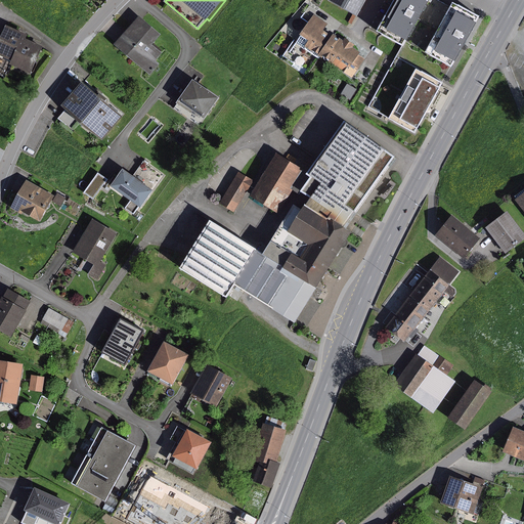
[(326,0),(328,0),(357,16),(365,0),(326,0)]
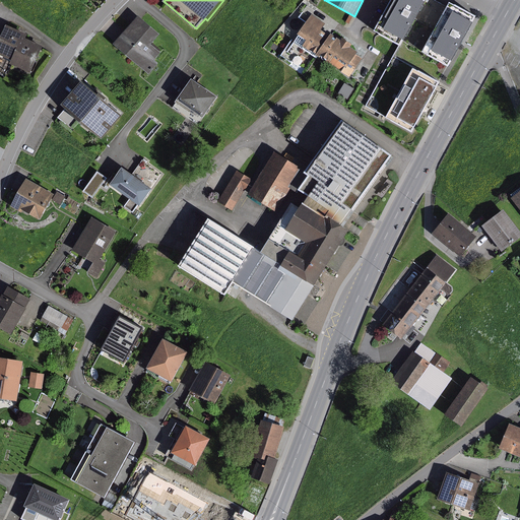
[(401,45),(426,0),(389,0),(374,30),(401,45)]
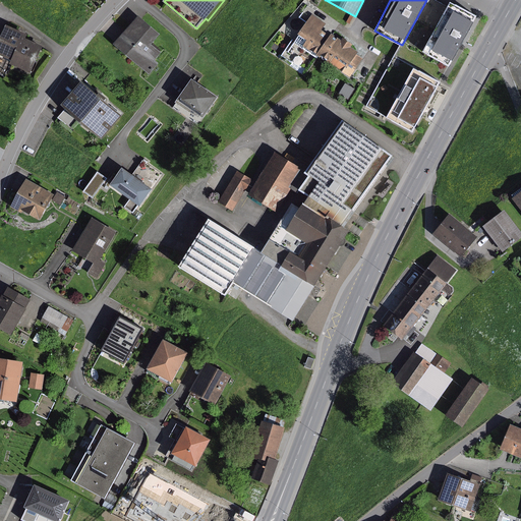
[(451,66),(478,16),(450,1),(423,52),(451,66)]
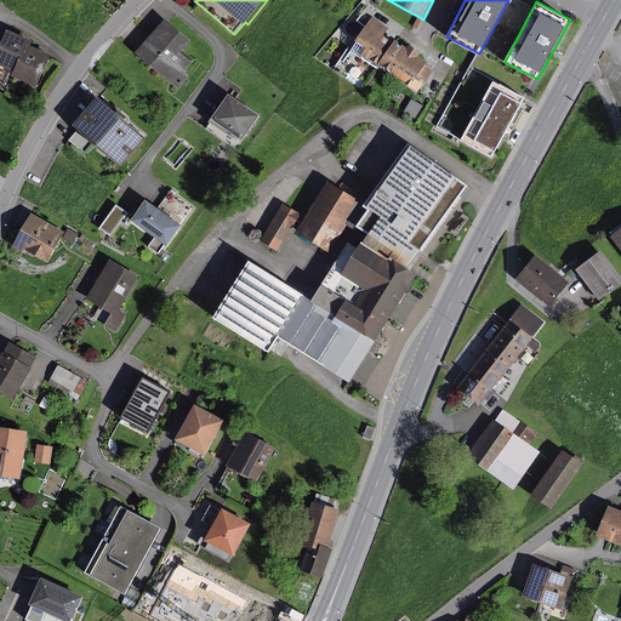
[(353,50),(377,67),(380,64),(396,40),(386,34),(392,26),(374,15),(357,39),(359,41),(353,50)]
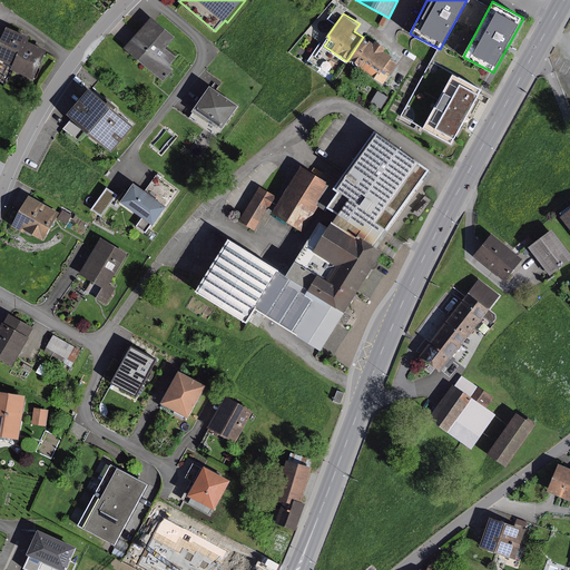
[(174,38),(151,18),(130,41),(125,49),(163,82),(173,70),(168,66),(175,58),(165,49),(174,38)]
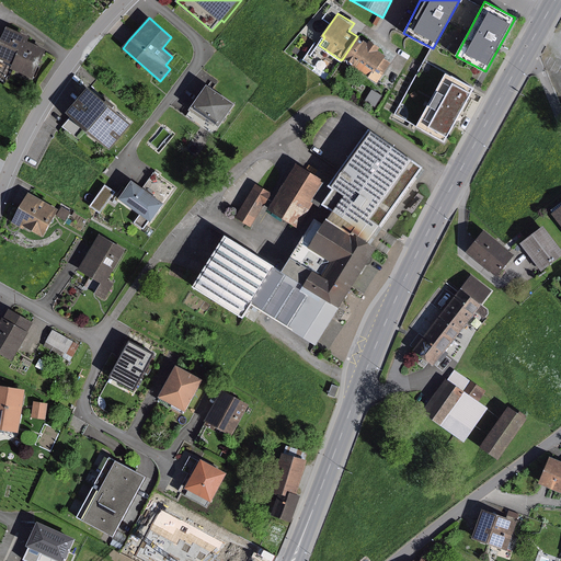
[(29,36),(6,26),(0,39),(0,60),(12,66),(22,44),(26,42),(29,36)]
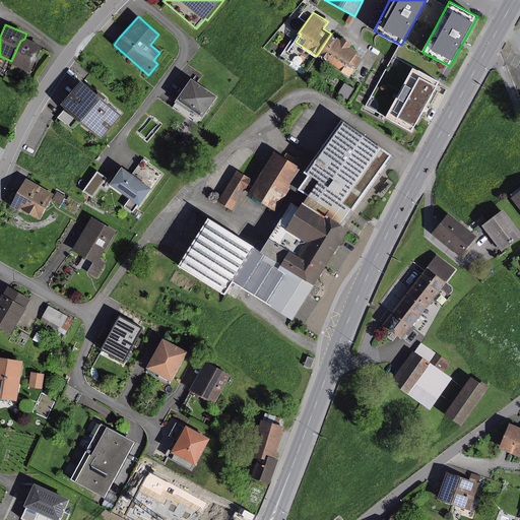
[(332,33),(331,34),(318,54),(321,56),(322,55),(328,58),(327,60),(331,63),(332,61),(344,70),(350,62),(358,67),(365,57),(358,52),(360,50),(352,46),(353,43),(344,37),(342,39),(332,33)]
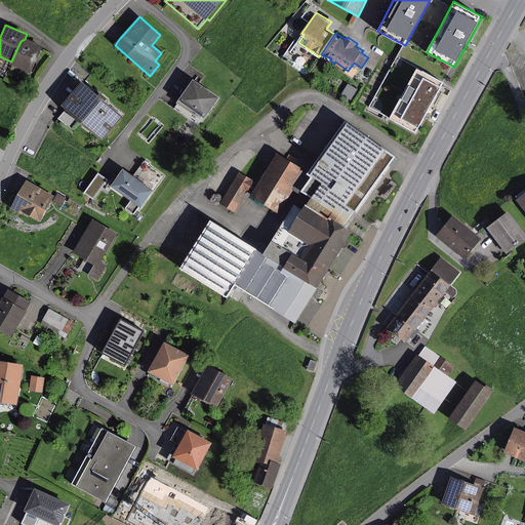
[(11,62),(10,65),(30,74),(41,46),(25,39),(21,41),(11,62)]
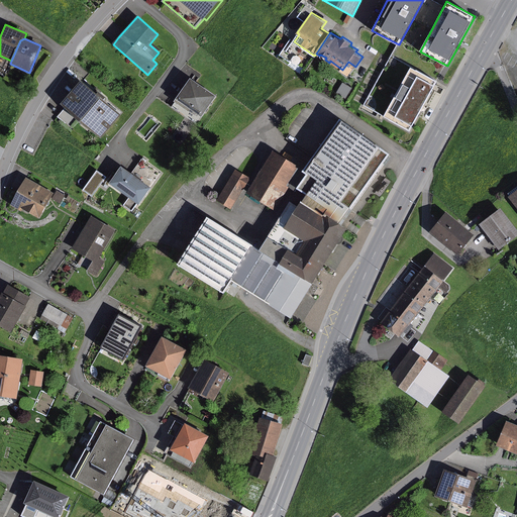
[(439,81),(413,66),(386,115),(412,130),(439,81)]
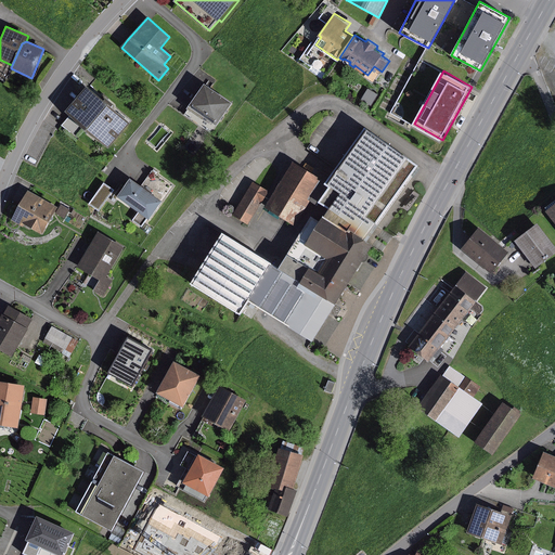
[(376,74),(371,81),(377,86),(383,78),(376,74)]
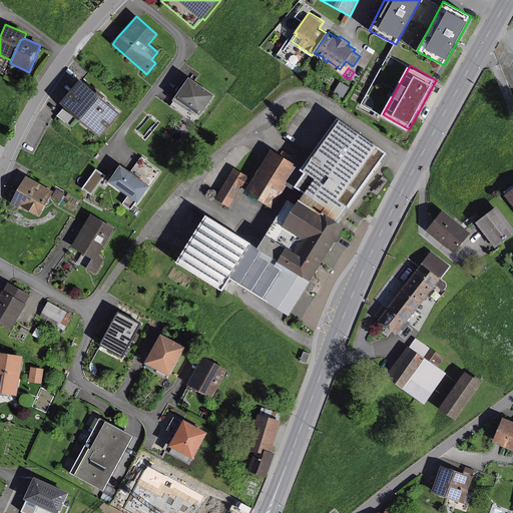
[(190,78),(170,106),(183,115),(188,108),(198,116),(213,95),(190,78)]
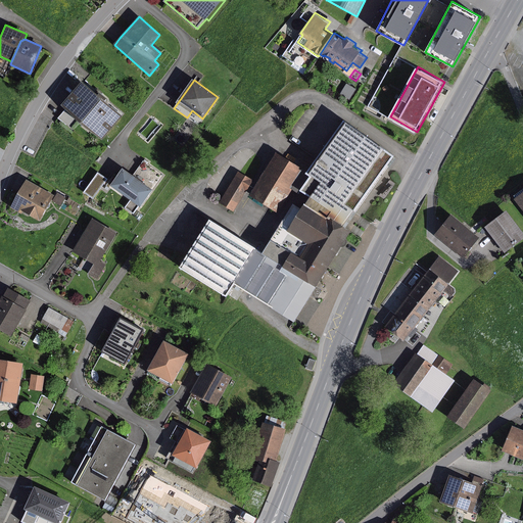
[(102,95),(87,82),(66,106),(67,108),(59,119),(72,129),(81,120),(105,140),(127,115),(109,101),(111,99),(104,94),(102,95)]
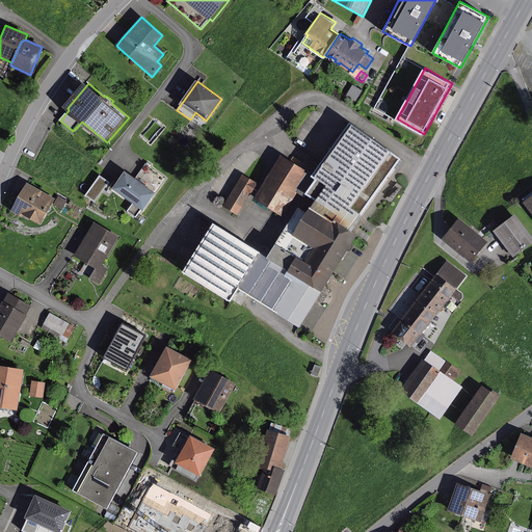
[(362,90),(351,85),(345,96),(354,102),(362,90)]
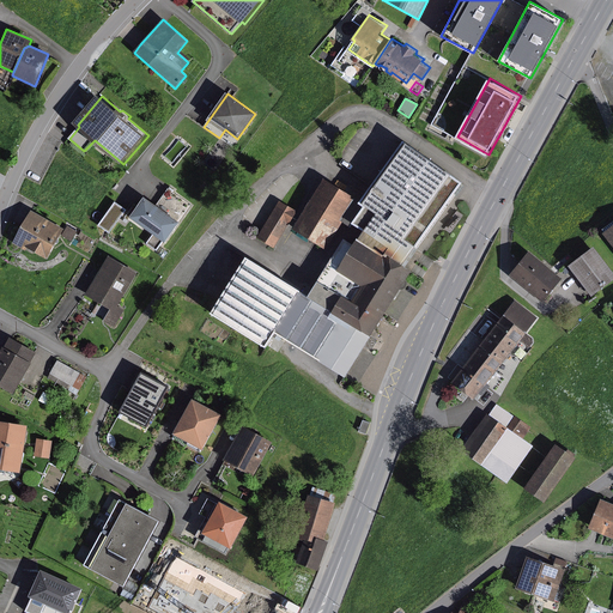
[(460,183),(398,140),(353,204),(358,207),(347,224),(358,232),(350,244),(339,238),(303,297),(238,258),(204,315),(260,350),(269,334),(343,378),(362,347),(365,350),(371,349),(374,343),(374,338),(369,335),(408,272),(401,267),(406,261),(412,252),(460,183)]
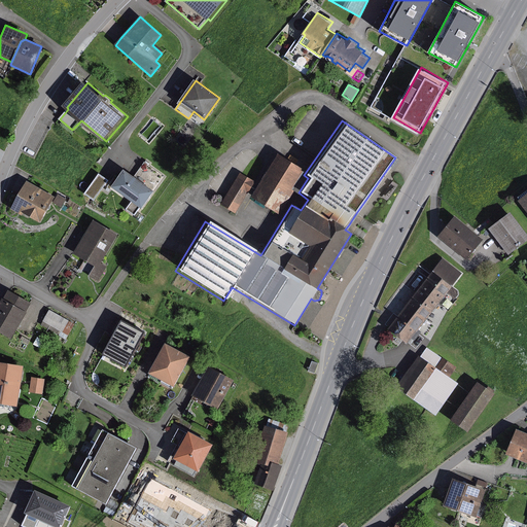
[(160,127),(153,121),(142,135),(148,140),(160,127)]
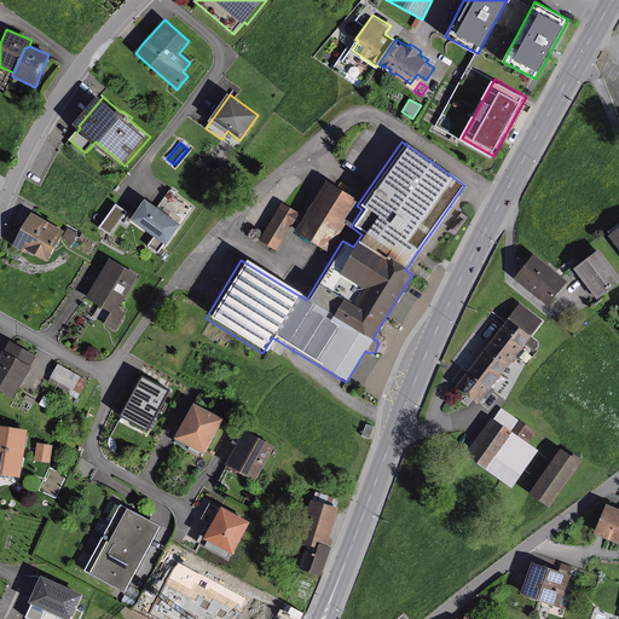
[(324,181),(293,232),(325,253),(347,218),(343,215),(353,200),(324,181)]
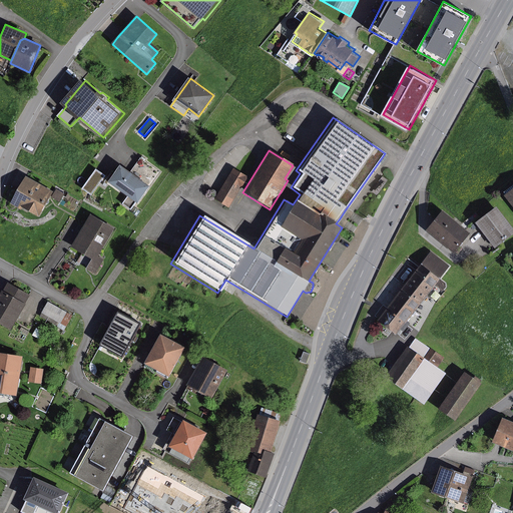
[(130,172),(120,165),(108,182),(127,196),(122,203),(130,209),(158,171),(140,158),(136,164),(130,172)]
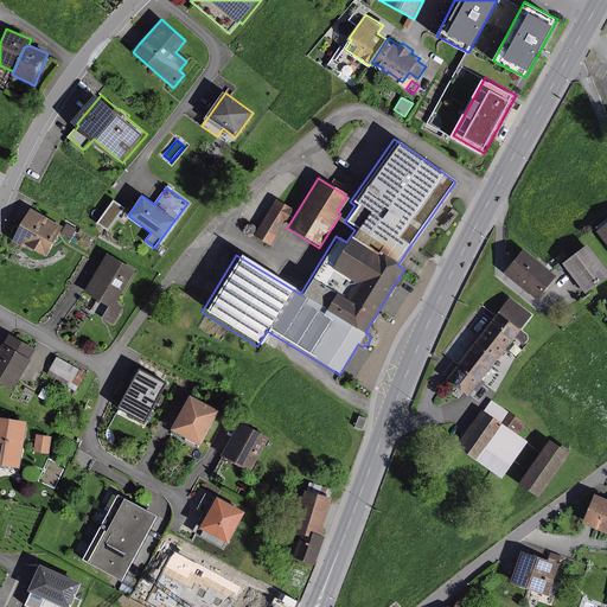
[(292,210),(274,199),(253,236),(270,247),(292,210)]
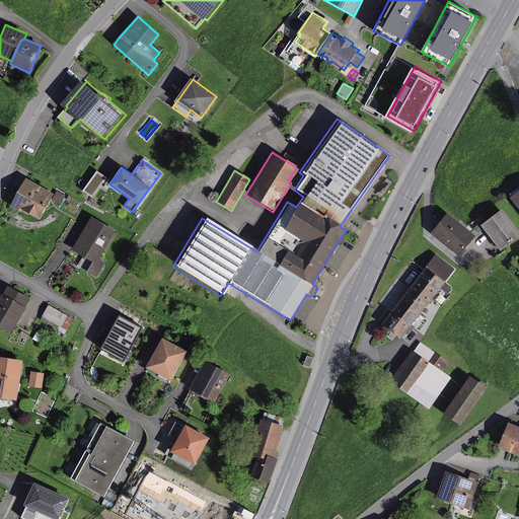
[(101,174),(97,171),(83,192),(91,198),(106,178),(101,174)]
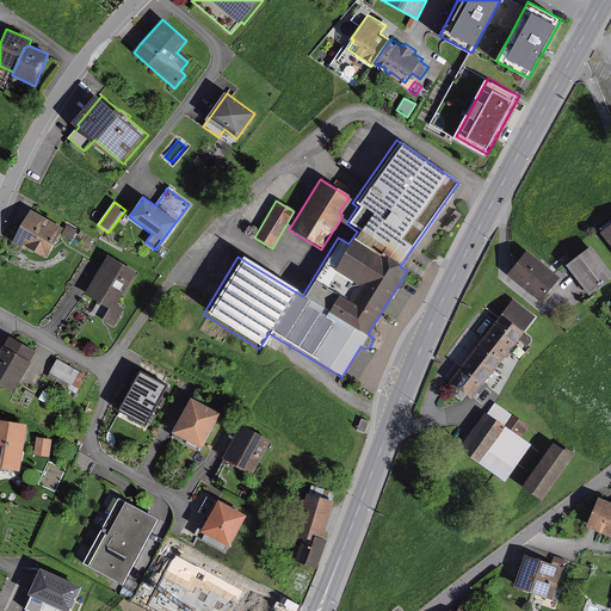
[(67,229),(34,210),(14,242),(28,251),(30,247),(49,259),(63,235),(67,229)]
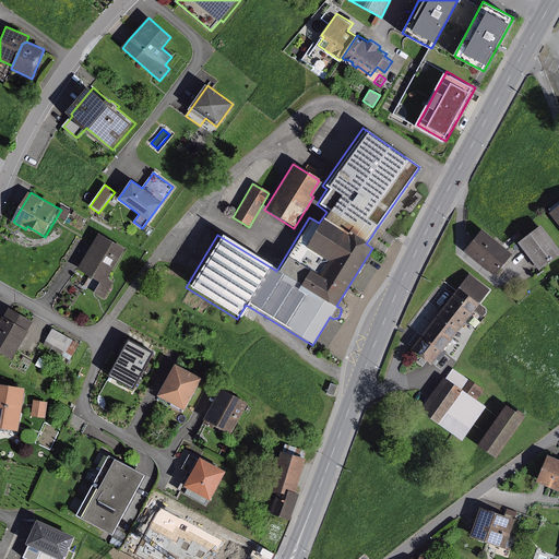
[(63,206),(61,210),(58,215),(66,221),(71,212),(63,206)]
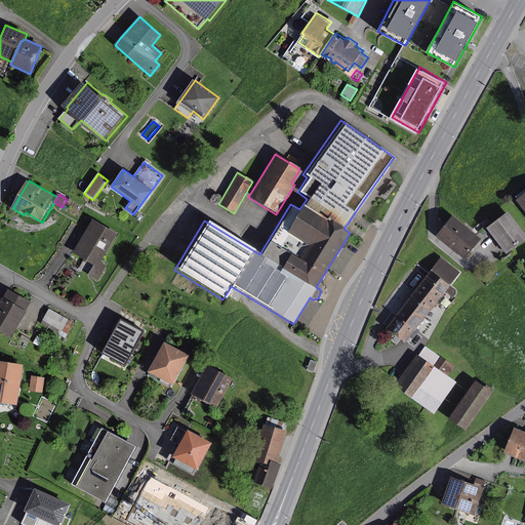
[(524,237),(524,236),(509,214),(490,228),(508,250),(518,243),(524,237)]
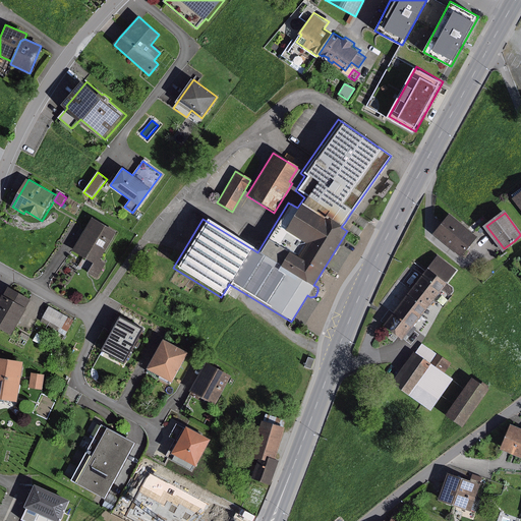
[(477,235),(452,216),(438,233),(463,252),(477,235)]
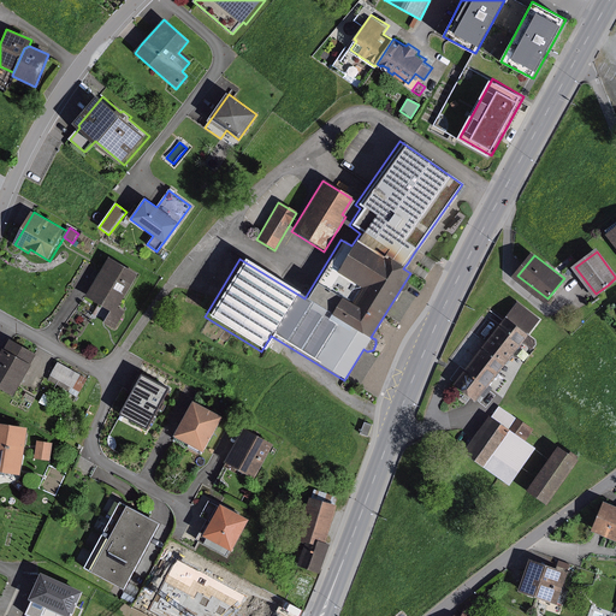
[(140,274),(112,259),(88,297),(112,312),(105,323),(116,330),(126,312),(120,308),(140,274)]
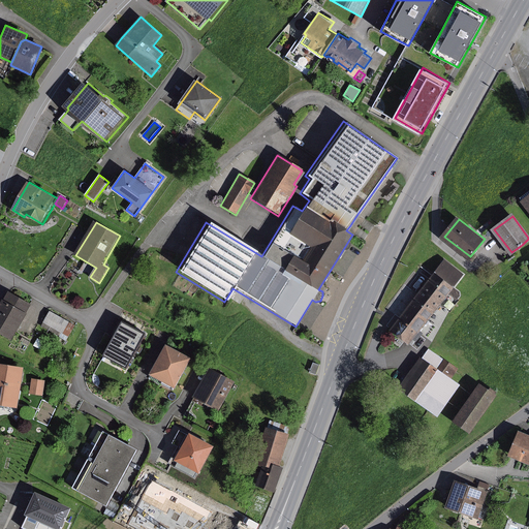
[(447,260),(394,329),(410,341),(463,274),(447,260)]
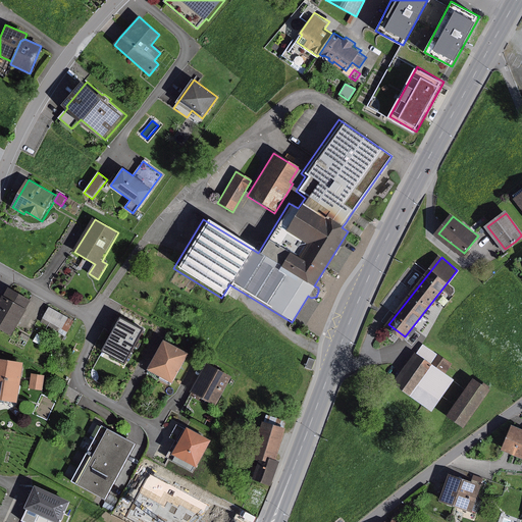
[(33,301),(10,288),(0,306),(0,327),(13,335),(29,310),(28,309),(33,301)]
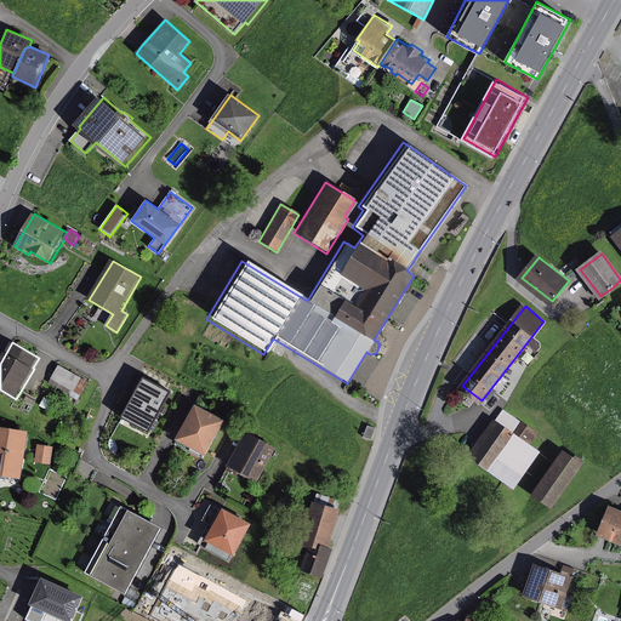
[(89,382),(60,365),(50,382),(79,399),(89,382)]
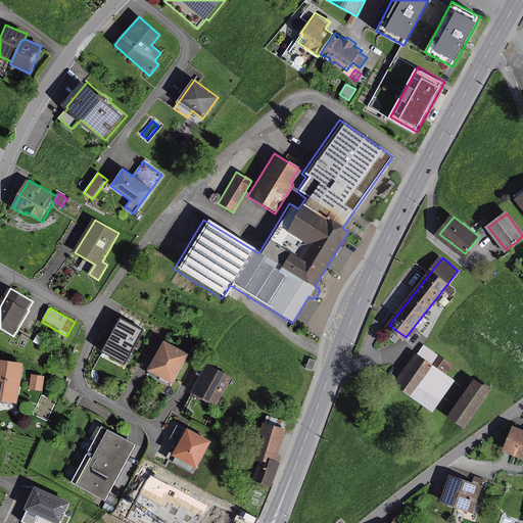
[(146,329),(121,314),(111,331),(115,333),(110,342),(122,348),(116,357),(128,363),(146,329)]
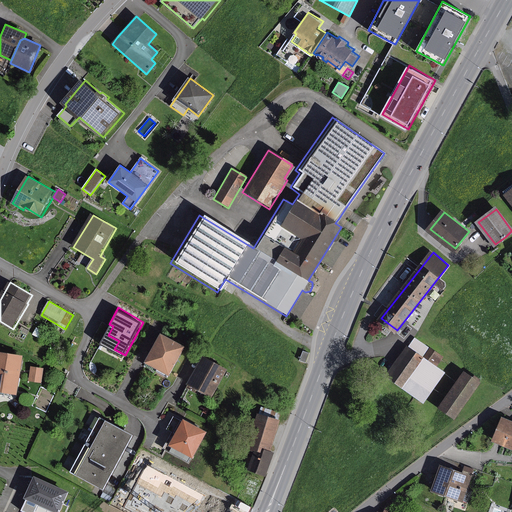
[(184,347),(160,334),(144,363),(168,376),(184,347)]
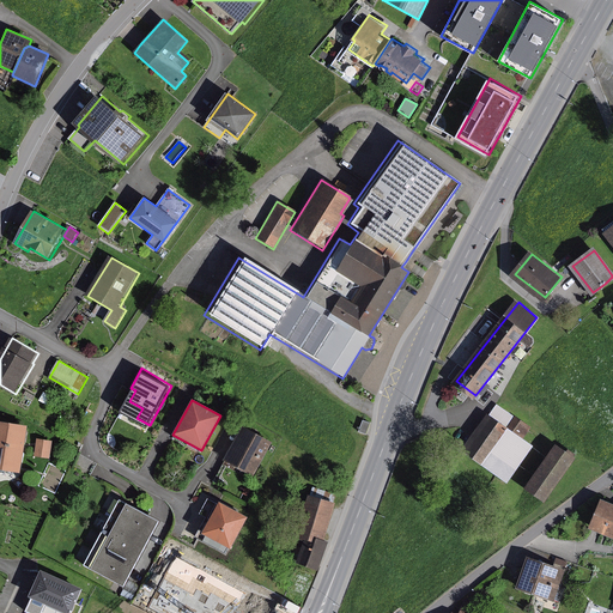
[(530,426),(498,404),(466,449),(508,478),(530,445),(522,439),(530,426)]
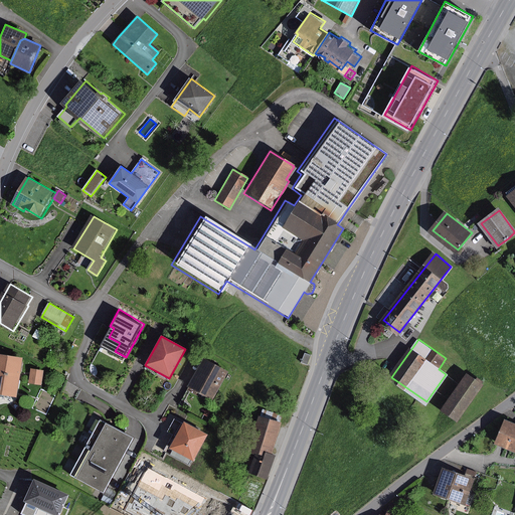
[(313,355),(306,352),(303,362),(309,365),(313,355)]
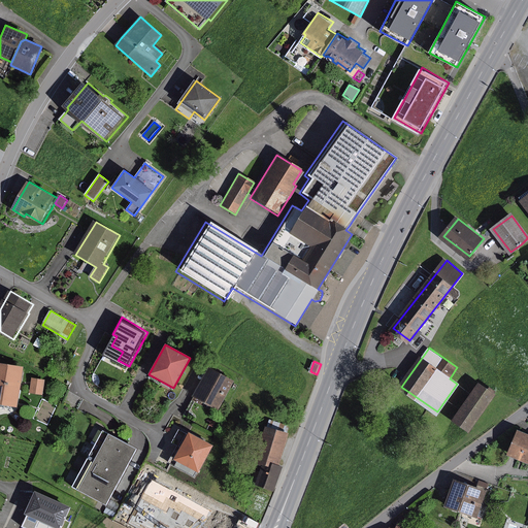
[(0,406),(6,407),(7,405),(20,407),(26,367),(0,362),(0,406)]
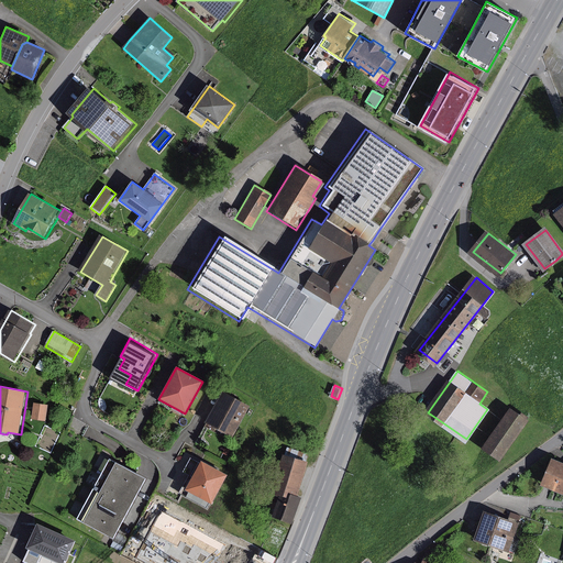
[(249,407),(222,393),(205,423),(231,438),(249,407)]
